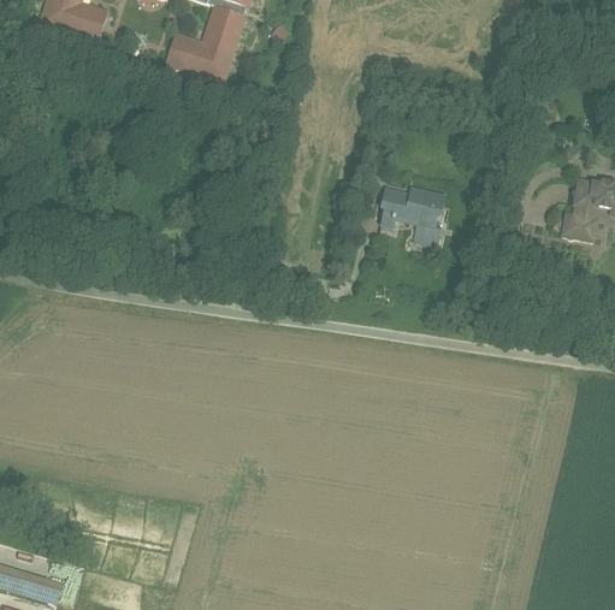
[(46,0),(39,24),(99,43),(110,11),(84,3),(86,0),(199,0),(213,5),(202,41),(175,31),(164,65),(225,86),(253,0),(46,0)]
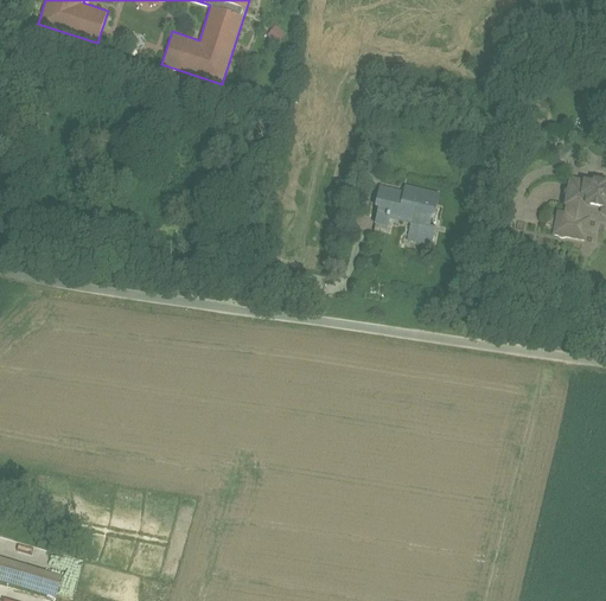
[(275,24),(267,34),(278,44),(286,33),(275,24)]
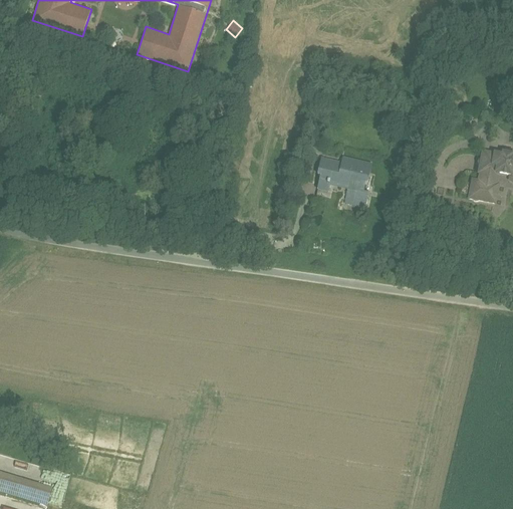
[(499,182),(498,182),(499,175),(501,176),(501,174),(512,175),(512,152),(502,150),(501,153),(481,149),(478,172),(479,172),(478,178),(471,177),(468,198),(495,202),(499,182)]
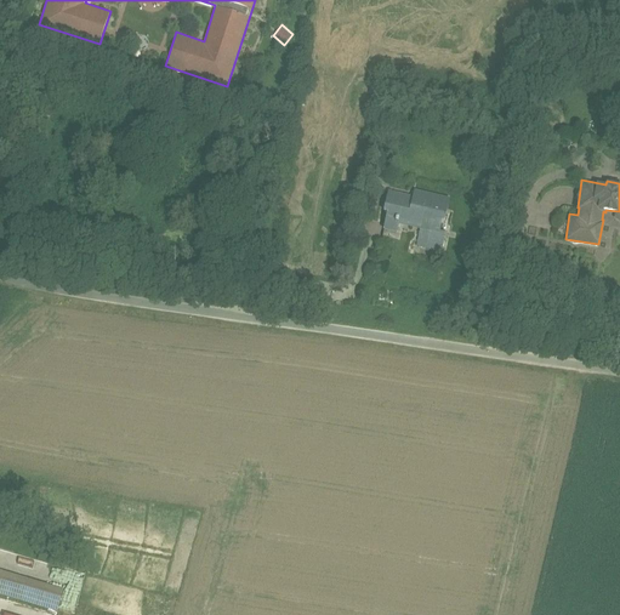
[(413,194),(388,189),(384,211),(387,211),(384,227),(398,229),(399,222),(422,227),(419,245),(443,250),(447,231),(441,229),(448,194),(415,187),(413,194)]
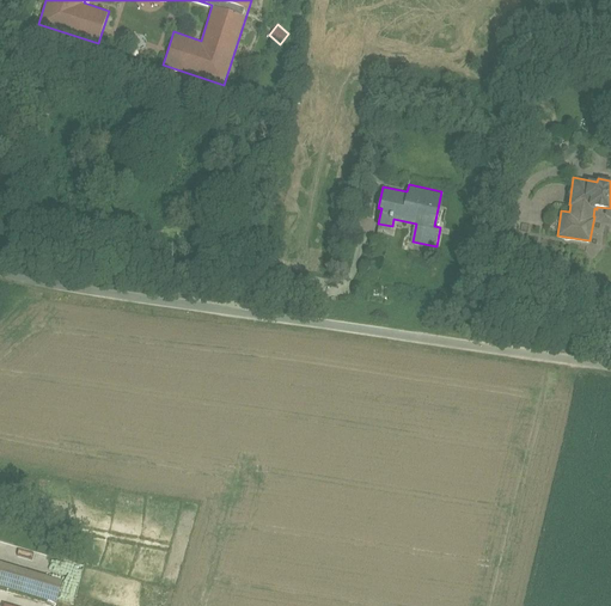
[(233,238),(219,234),(215,255),(228,257),(233,238)]
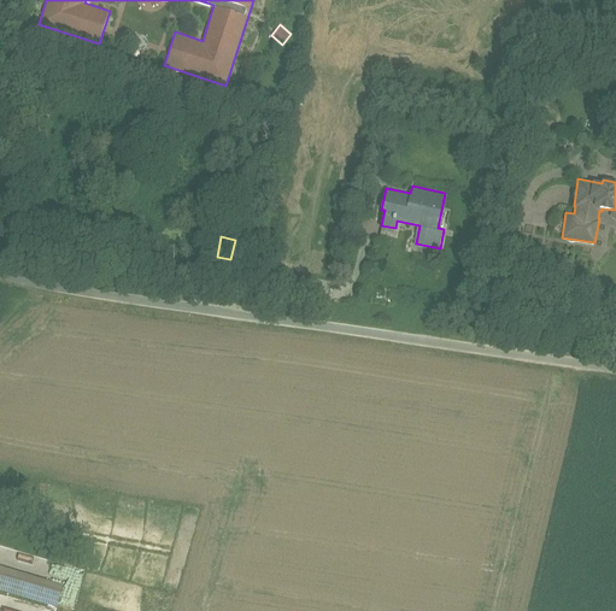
[(0,585),(57,601),(62,582),(0,563),(0,585)]
